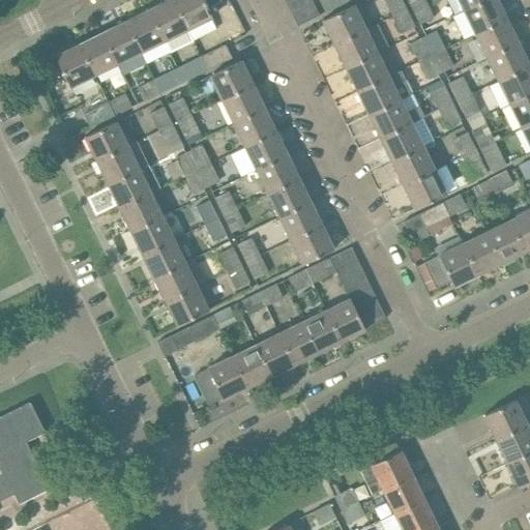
[(149,9),(165,40),(187,29),(173,0),(165,0),(162,2),(162,3),(149,9)]
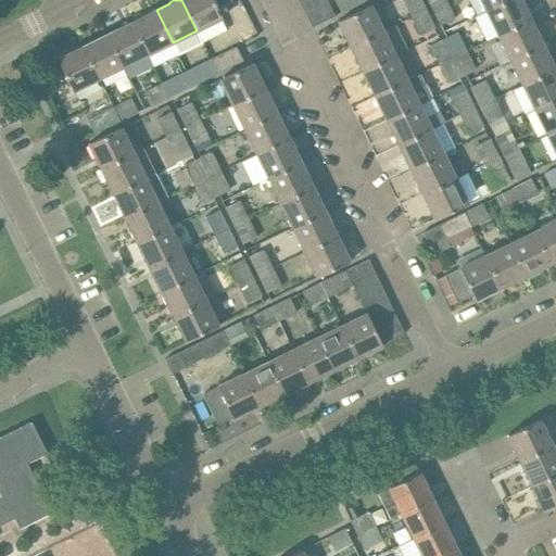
[(181,0),(197,30),(222,19),(216,8),(231,0),(230,0),(181,0)]
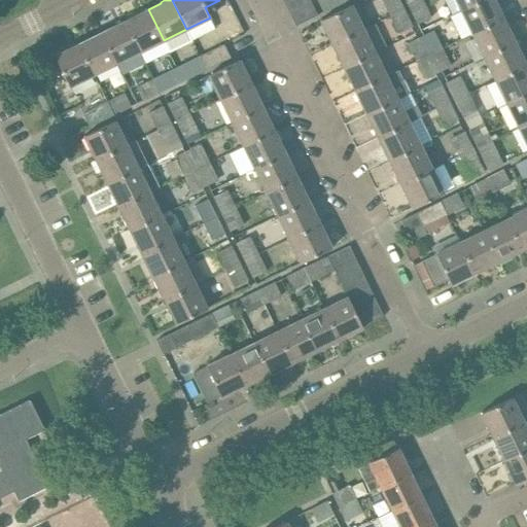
[(286,0),(284,1),(289,13),(311,2),(309,0),(286,0)]
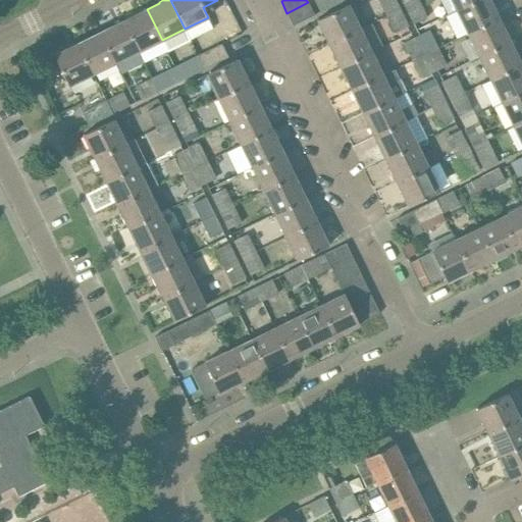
[(337,3),(335,0),(314,0),(320,11),(337,3)]
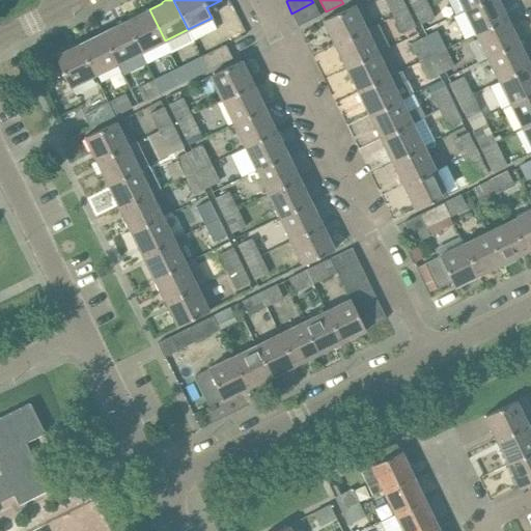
[(385,0),(393,16),(407,9),(401,0),(385,0)]
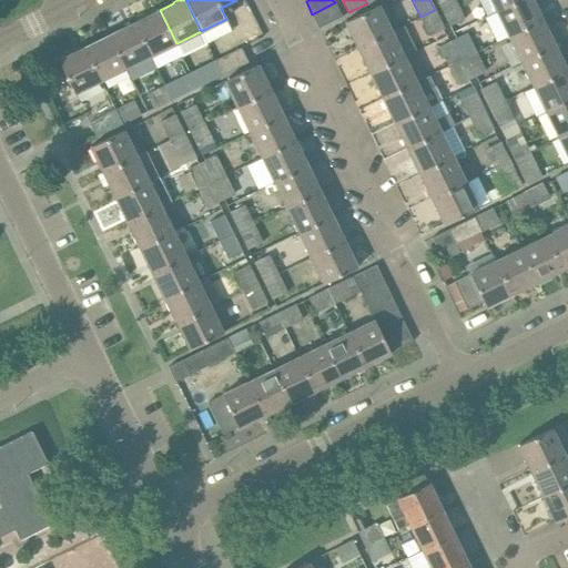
[(464,19),(455,0),(440,8),(449,26),(464,19)]
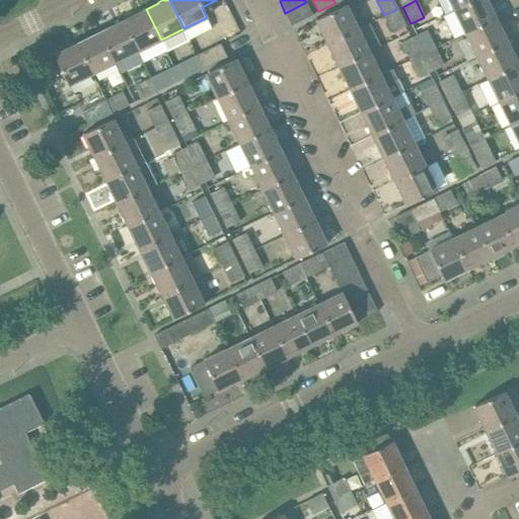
[(447,0),(453,10),(473,0),(447,0)]
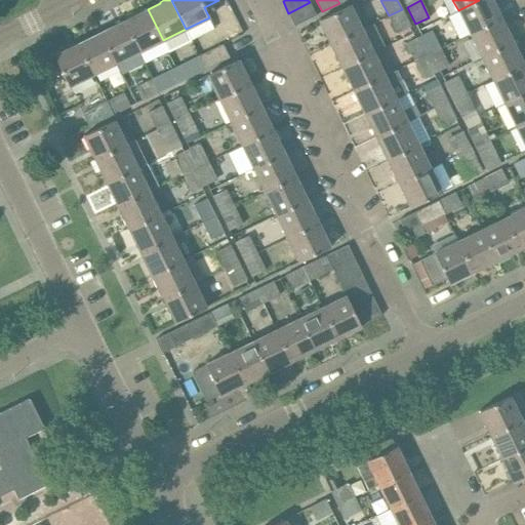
[(491,0),(479,0),(458,10),(470,34),(502,17),(497,7),(496,8),(491,0)]
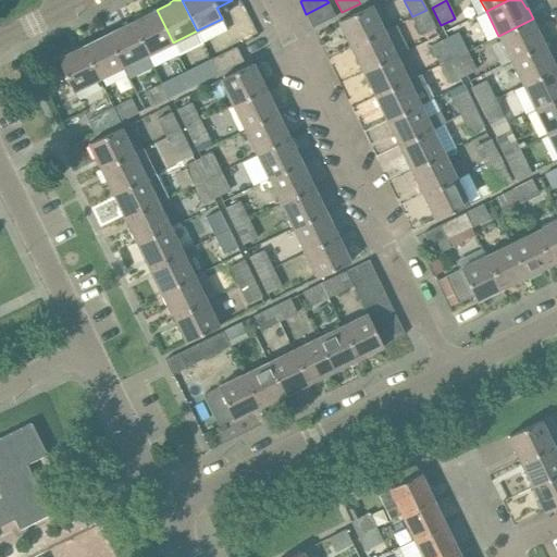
[(335,15),(329,2),(306,14),(312,27),(335,15)]
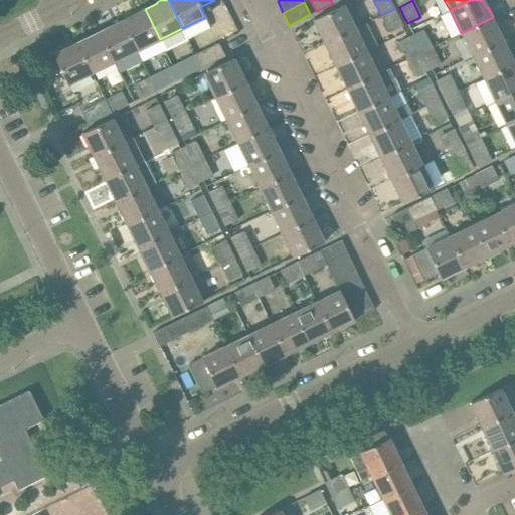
[(324,43),(356,28),(344,4),(314,19),(313,19),(314,21),(320,33),(319,33),(324,43)]
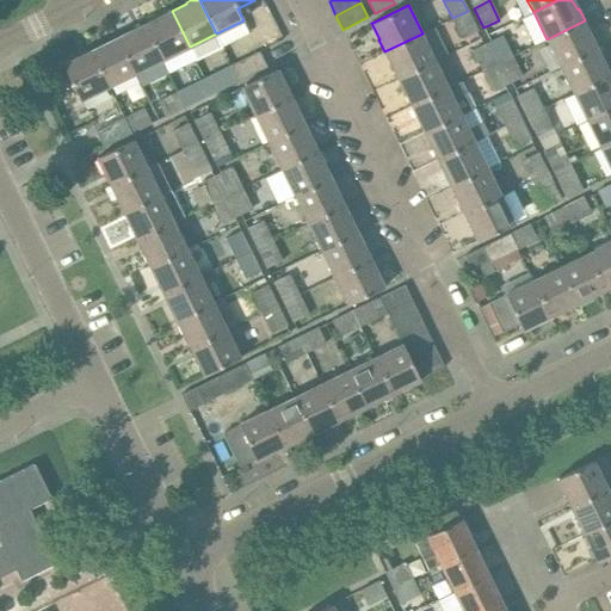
[(190,47),(172,11),(156,18),(156,17),(144,23),(162,60),(190,47)]
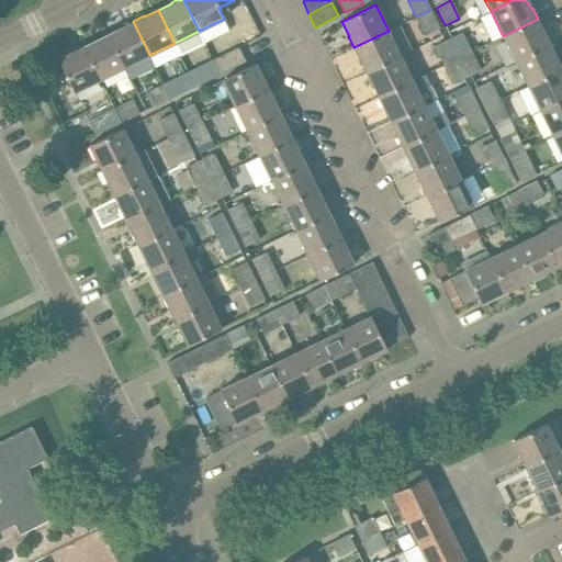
[(430,10),(416,17),(425,35),(439,29),(430,10)]
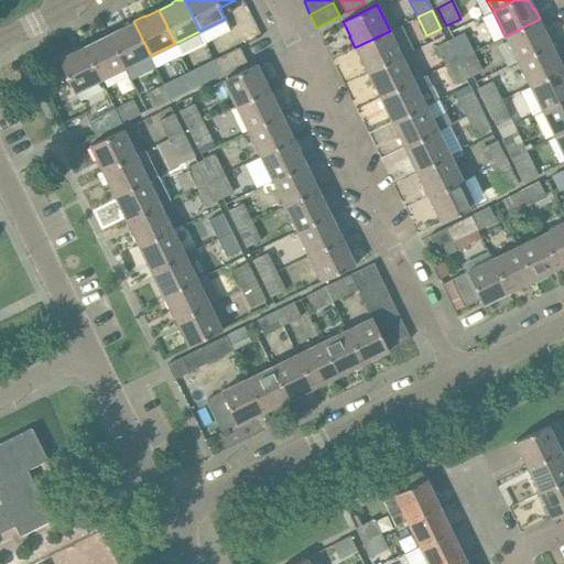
[(505,36),(517,62),(551,44),(544,31),(545,31),(540,19),(505,36)]
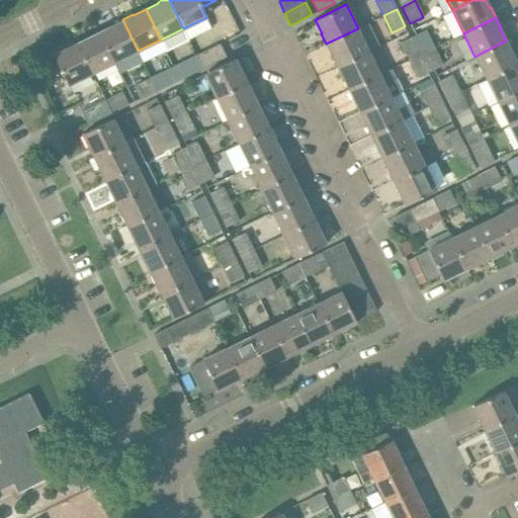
[(100,31),(114,62),(138,51),(122,19),(111,24),(112,25),(100,31)]
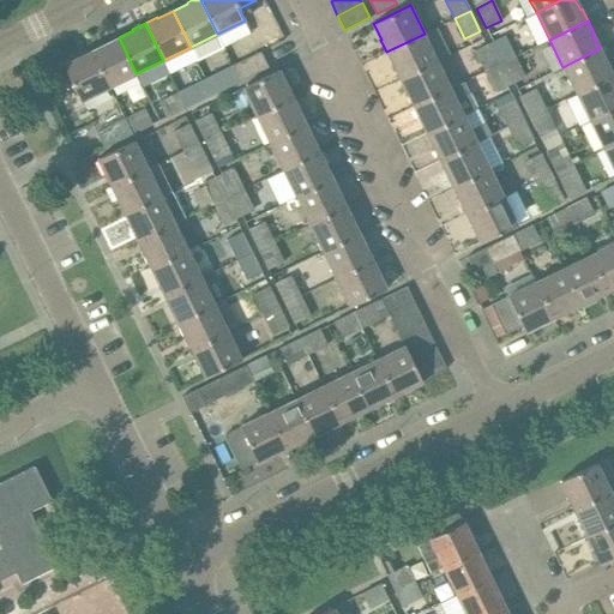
[(438,60),(425,34),(386,52),(392,65),(393,64),(401,79),(438,60)]
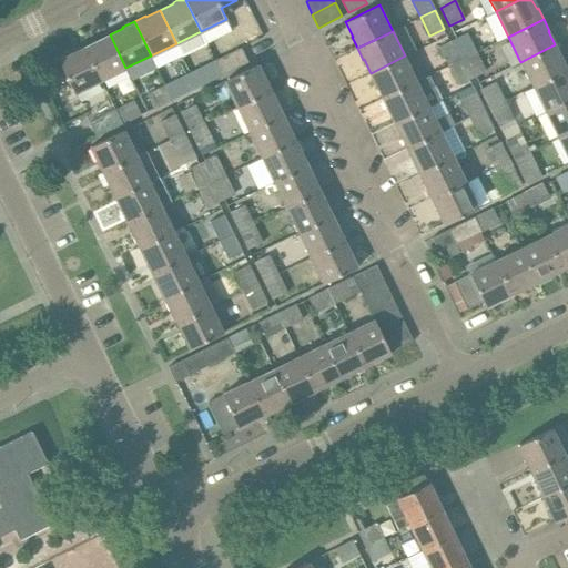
[(454,40),(463,59),(476,52),(468,33),(454,40)]
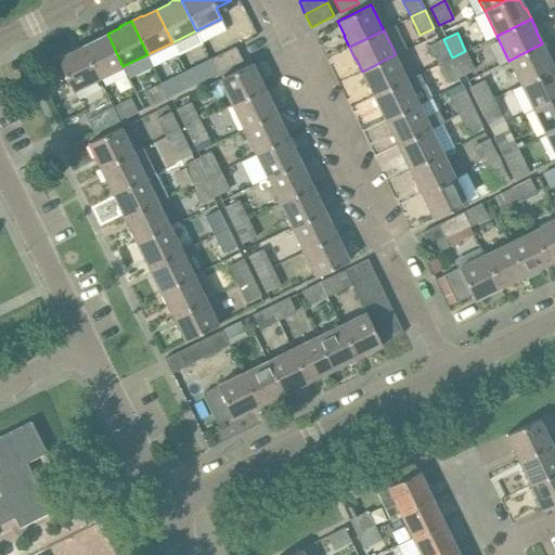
[(81,44),(99,78),(123,66),(107,34),(93,40),(93,39),(81,44)]
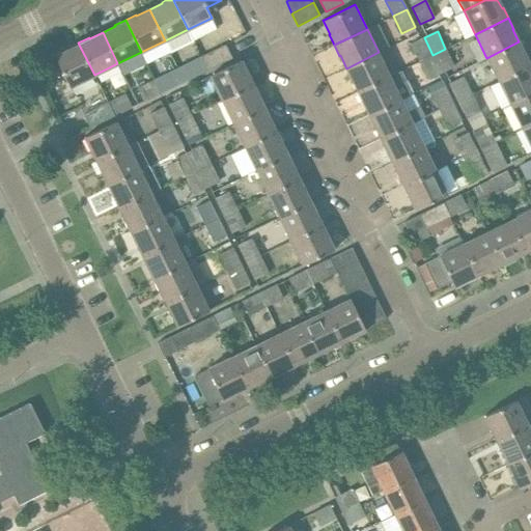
[(419,61),(432,55),(424,37),(411,44),(419,61)]
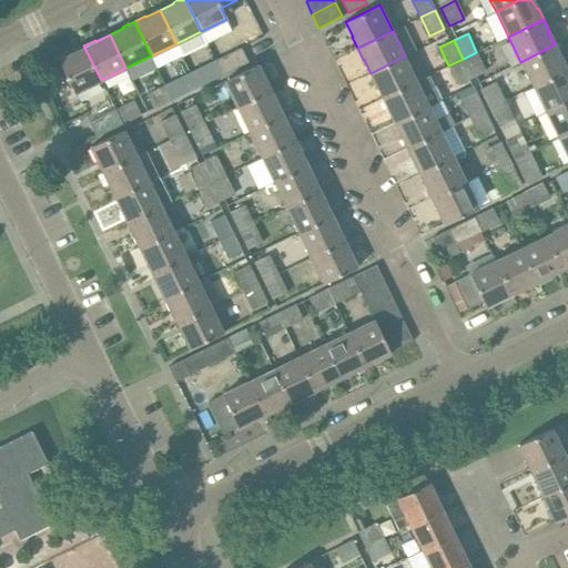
[(555,44),(520,62),(533,87),(567,70),(563,58),(561,59),(555,44)]
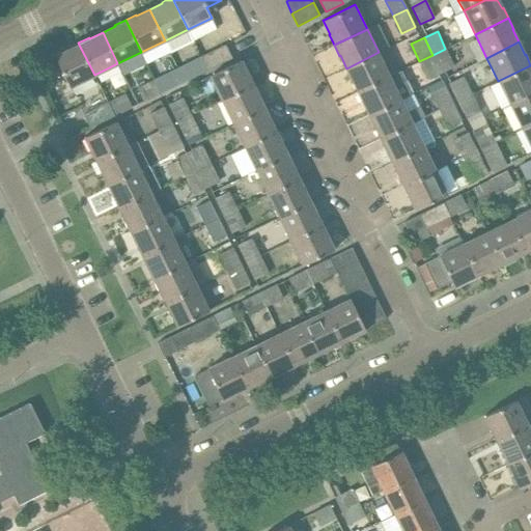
[(70,87),(94,75),(78,43),(67,48),(68,49),(56,55),(54,55),(55,57),(55,56),(70,87)]
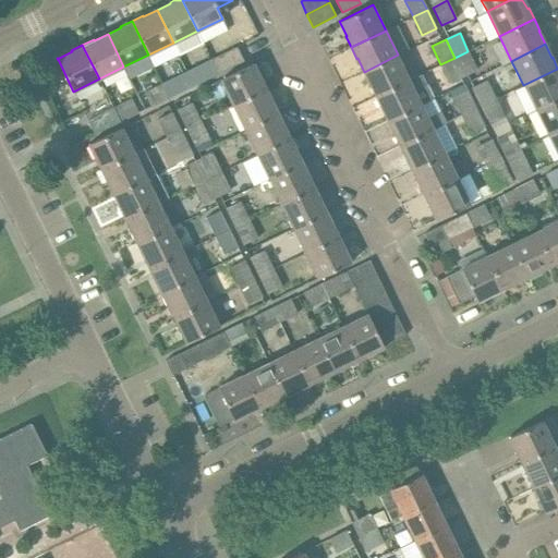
[(237,47),(211,59),(218,73),(244,61),(237,47)]
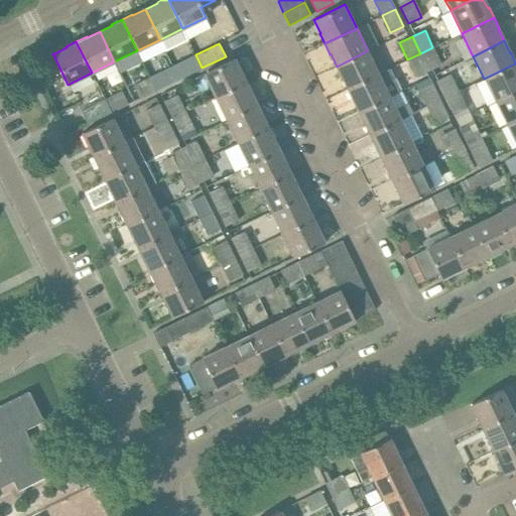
[(432,47),(420,53),(428,71),(440,66),(432,47)]
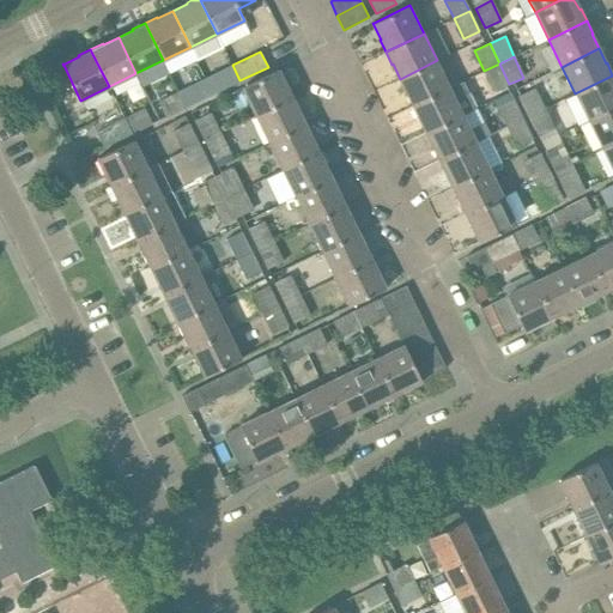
[(450,87),(437,60),(400,79),(407,93),(406,93),(412,107),(450,87)]
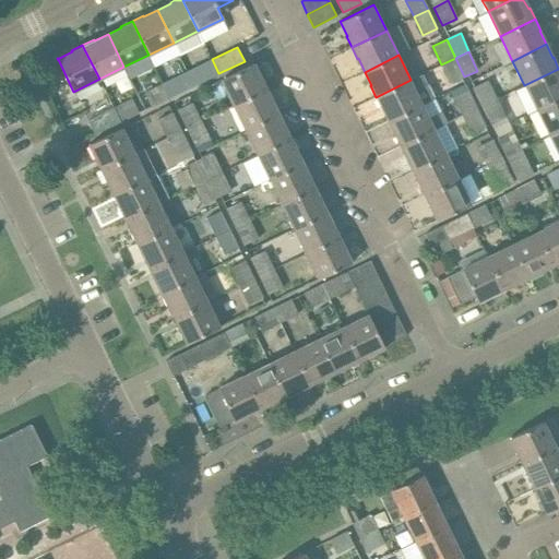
[(464,76),(455,58),(441,64),(450,83),(460,79),(464,76)]
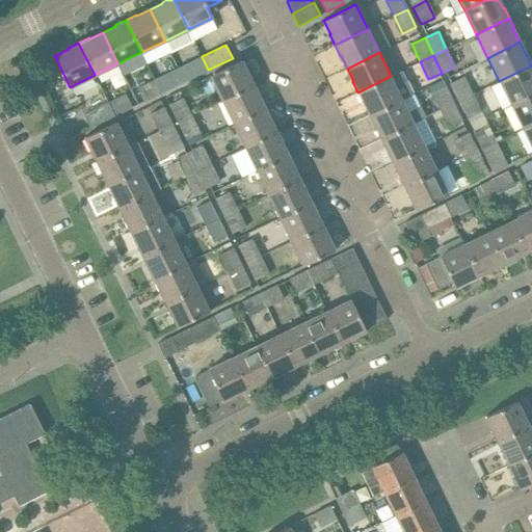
[(208,70),(202,56),(184,64),(191,78),(208,70)]
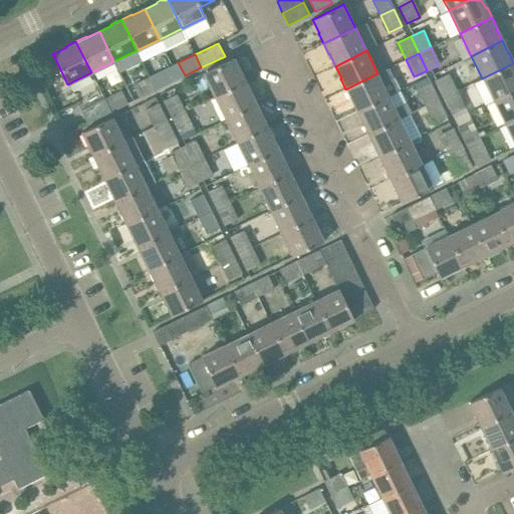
[(215,96),(246,81),(241,71),(240,71),(234,60),(235,59),(234,58),(232,58),(233,59),(203,73),(215,96)]
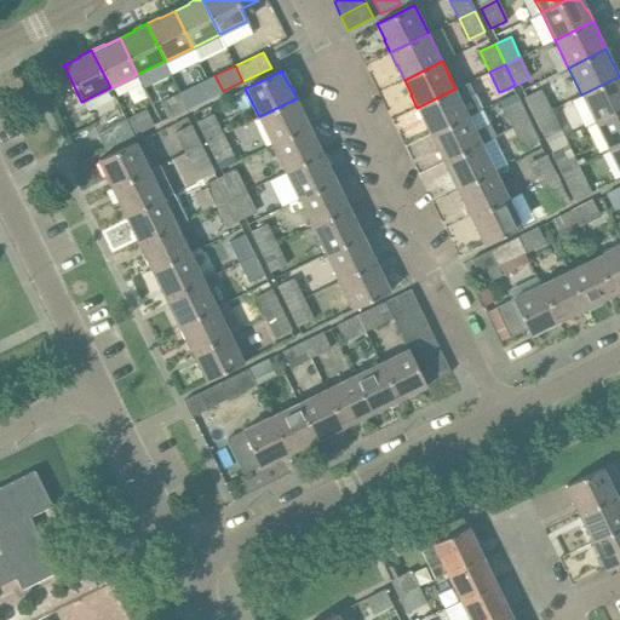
[(581,95),(595,122),(619,109),(619,76),(581,95)]
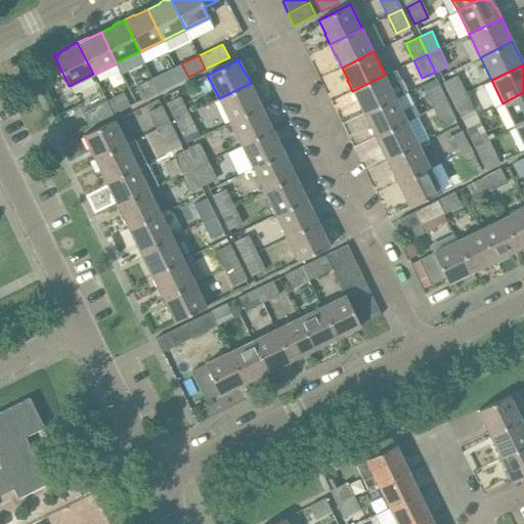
[(153,78),(159,91),(176,83),(170,70),(153,78)]
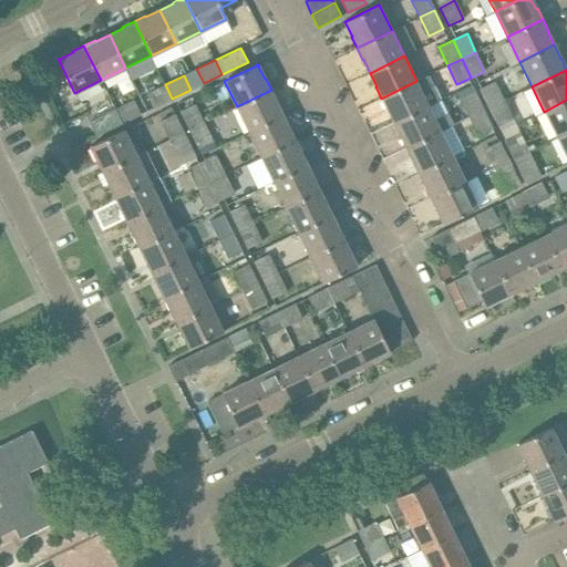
[(416,81),(381,99),(387,110),(388,109),(394,123),(429,106),(441,100),(429,75),(416,81)]
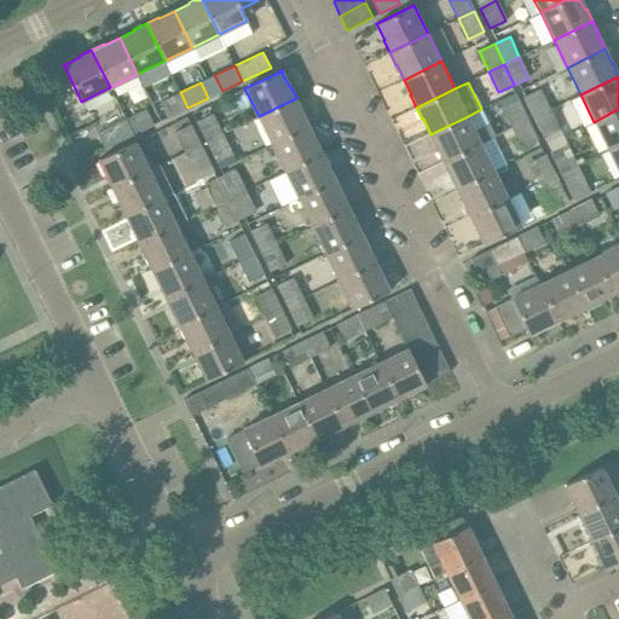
[(522,98),(533,117),(549,110),(538,90),(522,98)]
